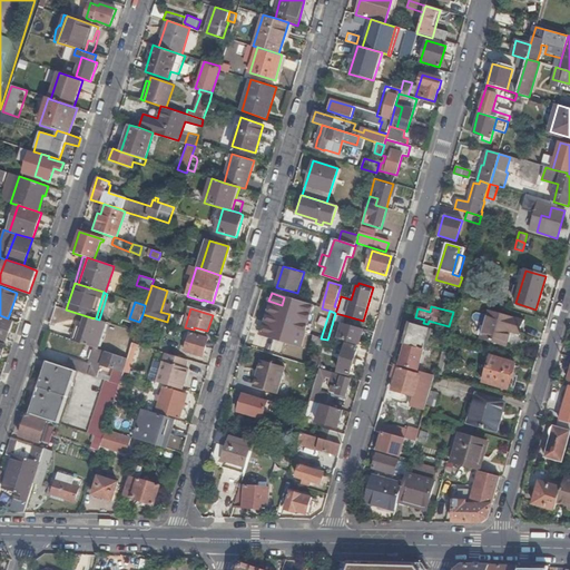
[(481,338),(504,346),(509,331),(520,334),(523,322),(489,312),(481,338)]
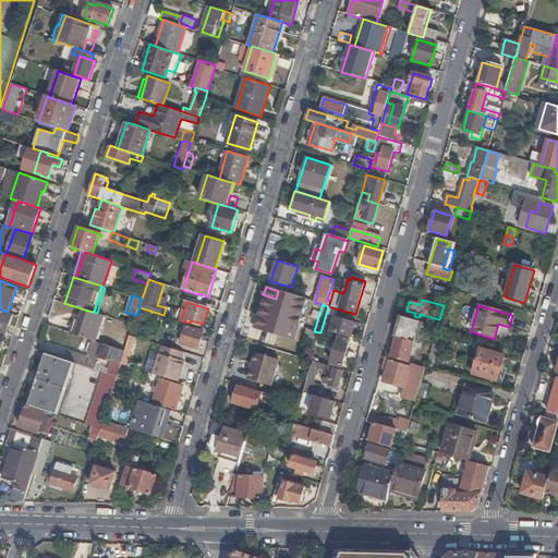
[(12,314),(0,310),(0,330),(7,334),(12,314)]
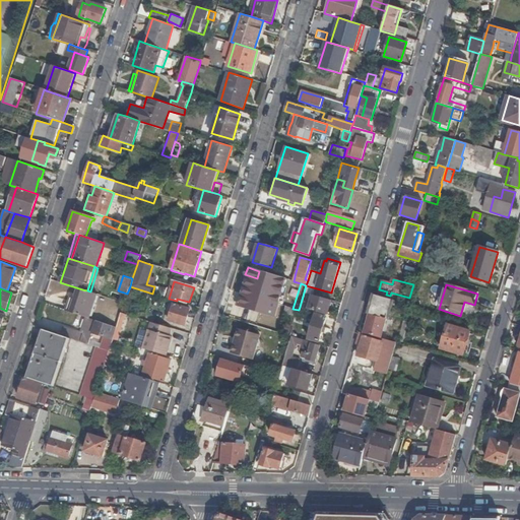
[(74,314),(86,318),(93,320),(101,296),(90,291),(87,290),(82,289),(79,300),(74,314)]
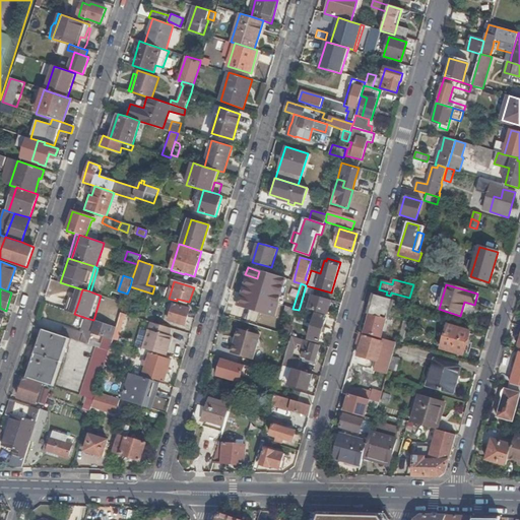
[(300,307),(323,315),(328,300),(304,293),(300,307)]
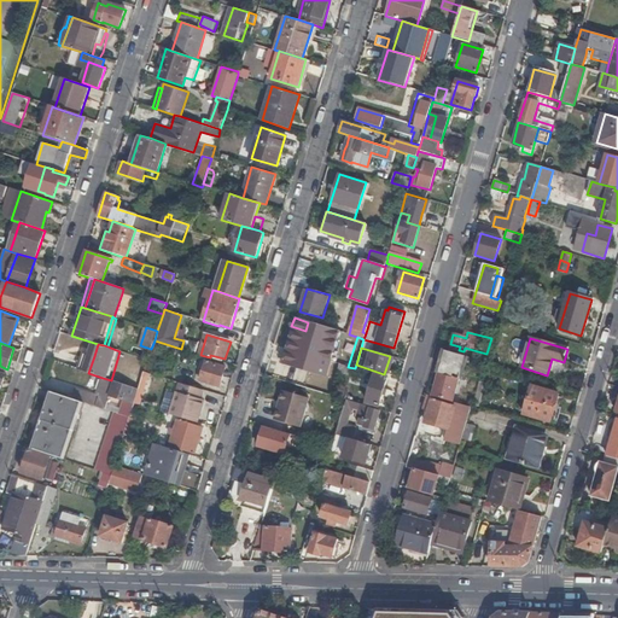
[(315,357),(296,351),(287,383),(305,388),(318,391),(320,384),(324,385),(331,361),(315,357)]
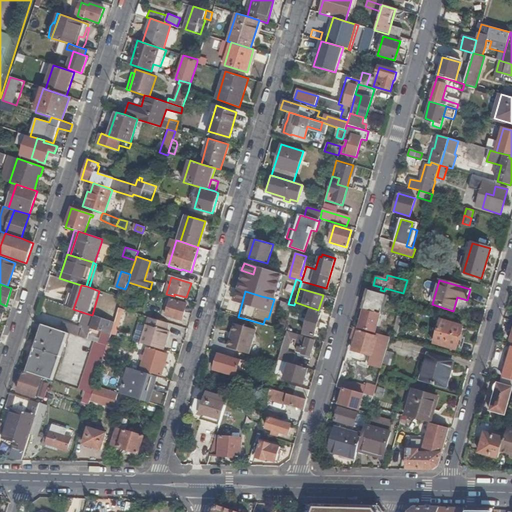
[(73,293),(68,307),(73,309),(78,295),(73,293)]
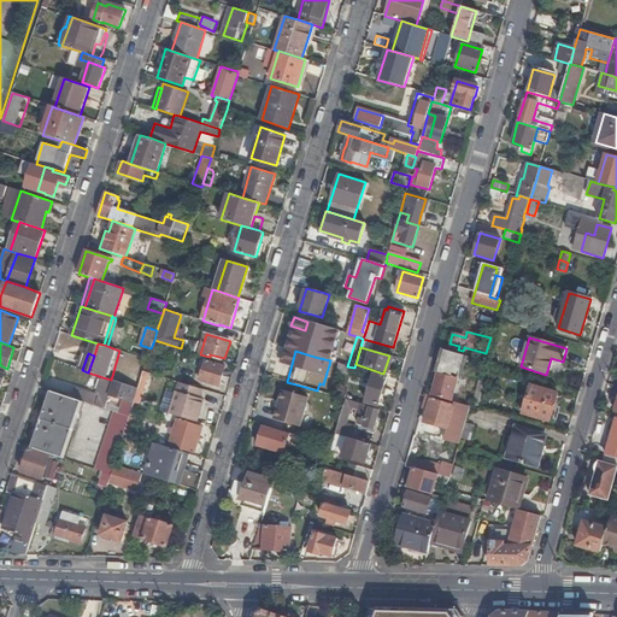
[(225,366),(206,360),(200,381),(219,387),(225,366)]
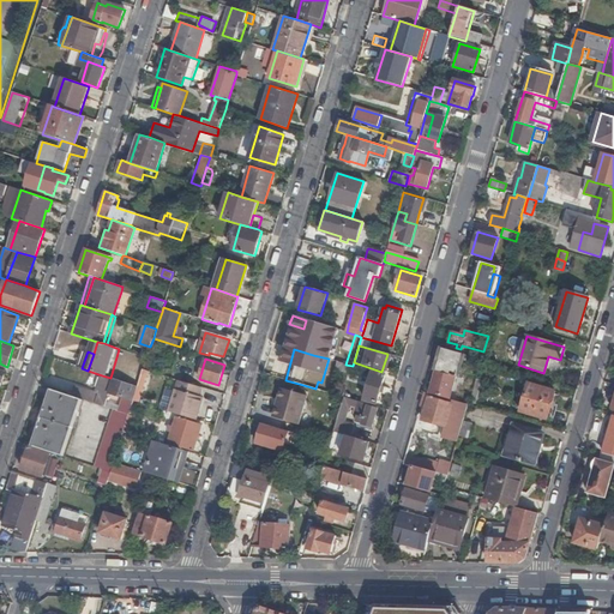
[(353,366),(345,365),(337,361),(335,369),(350,374),(353,366)]
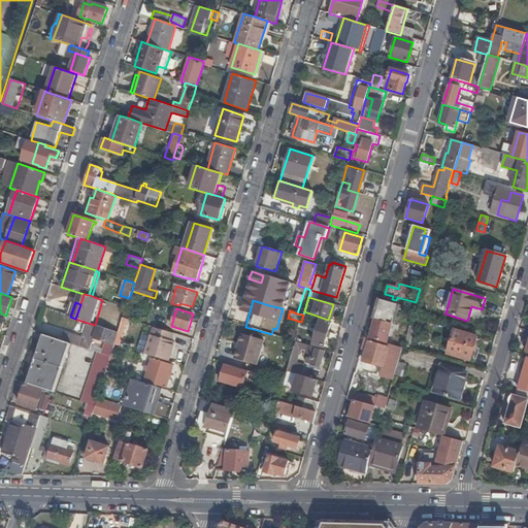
[(119,332),(122,322),(113,319),(110,330),(118,332),(119,332)]
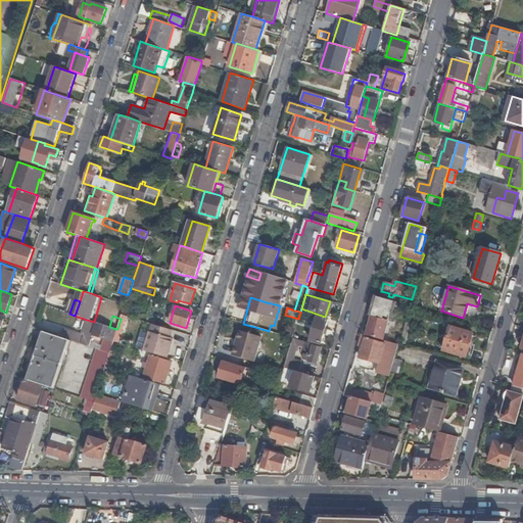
[(328,320),(317,317),(310,341),(321,344),(328,320)]
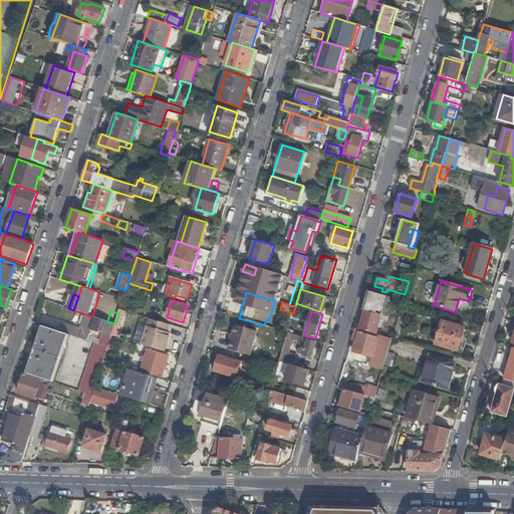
[(60,332),(68,335),(88,341),(91,329),(104,333),(110,335),(114,323),(107,321),(92,316),(85,314),(81,324),(83,325),(82,329),(62,323),(60,332)]
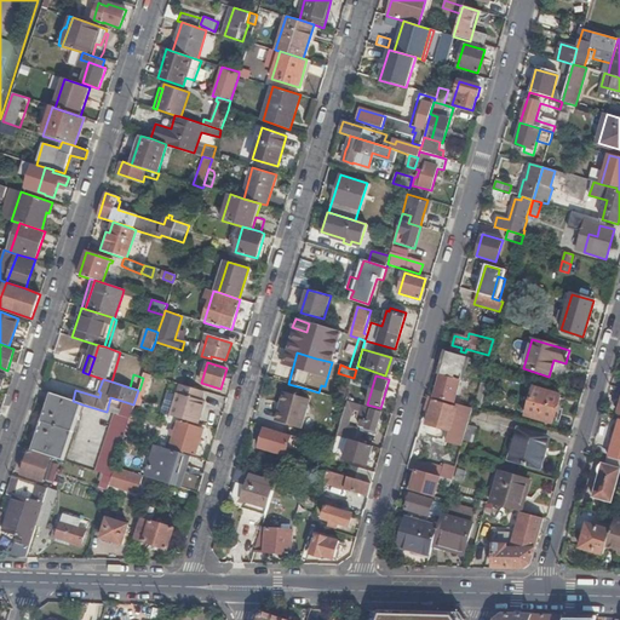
[(201,400),(204,391),(181,384),(172,415),(197,424),(205,401),(201,400)]
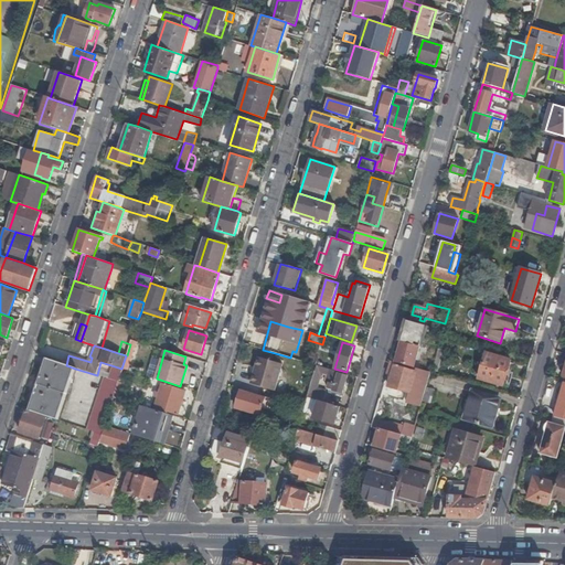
[(437,350),(430,371),(441,374),(447,352),(437,350)]
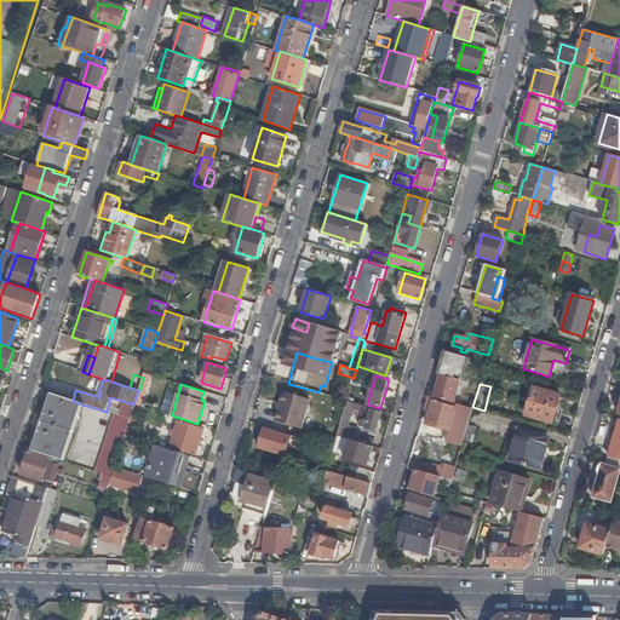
[(561,396),(533,388),(526,415),(552,424),(561,396)]
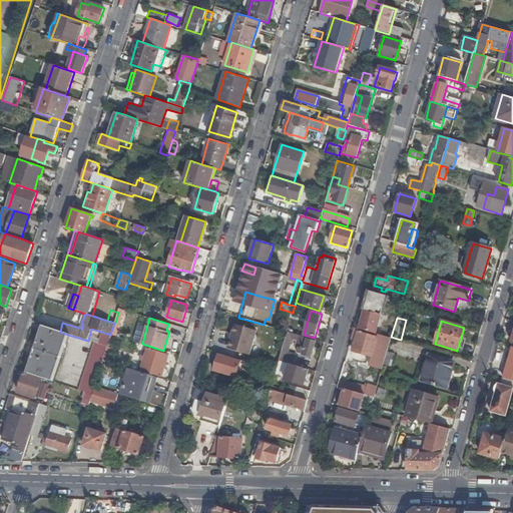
[(259,331),(234,324),(227,348),(251,356),(259,331)]
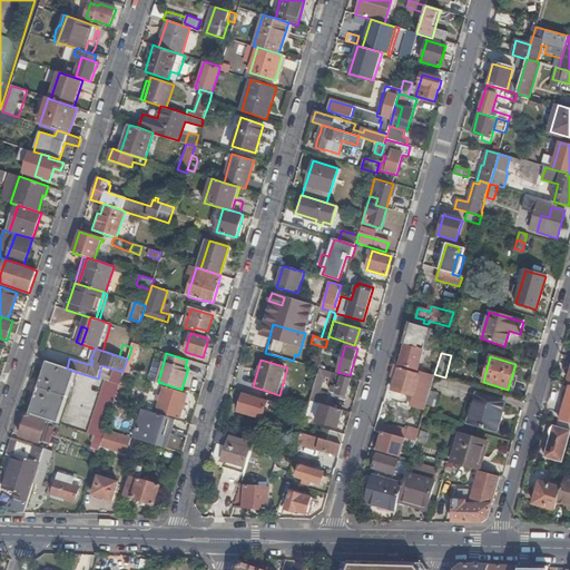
[(48,362),(30,415),(59,424),(76,372),(67,369),(48,362)]
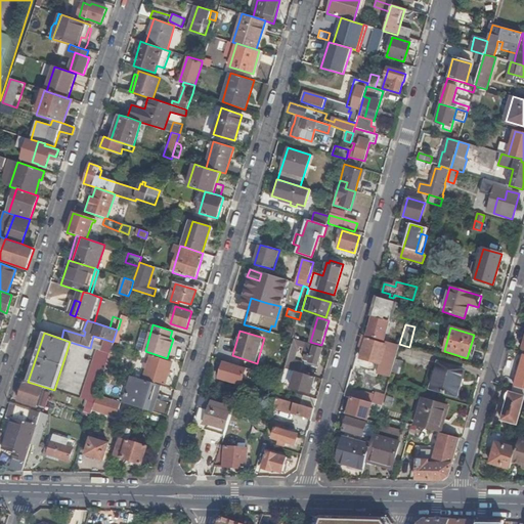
[(387,342),(362,335),(359,345),(363,347),(360,358),(378,364),(380,364),(385,348),(387,348),(386,351),(396,354),(399,346),(387,342)]
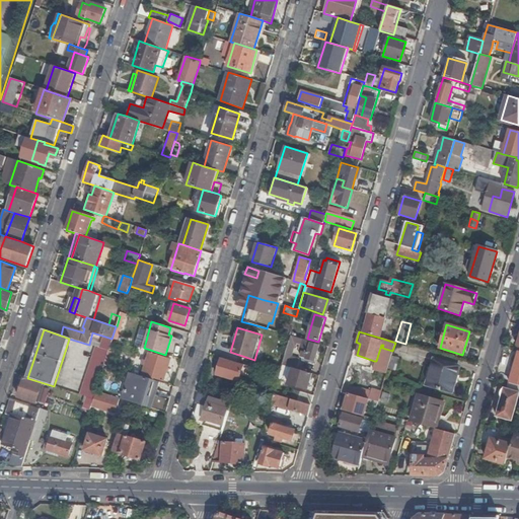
[(290,336),(282,365),(298,370),(300,360),(293,358),(296,348),(300,349),(298,357),(314,361),(318,346),(310,344),(311,342),(290,336)]
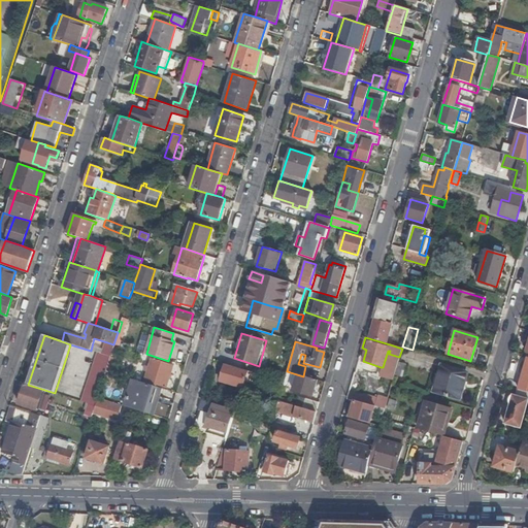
[(111,357),(116,344),(113,344),(107,342),(103,355),(111,357)]
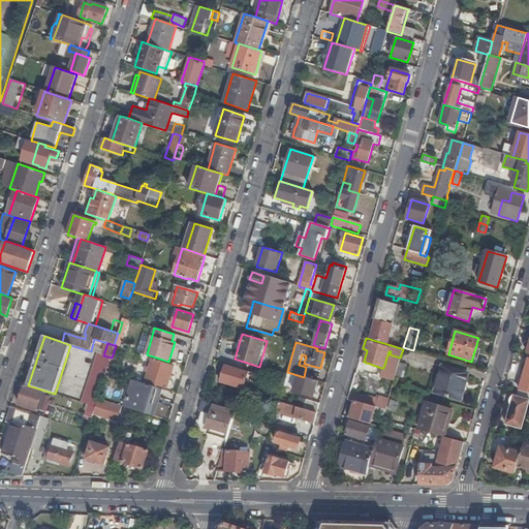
[(383,368),(381,368),(379,376),(394,379),(400,358),(390,354),(391,351),(389,351),(383,368)]
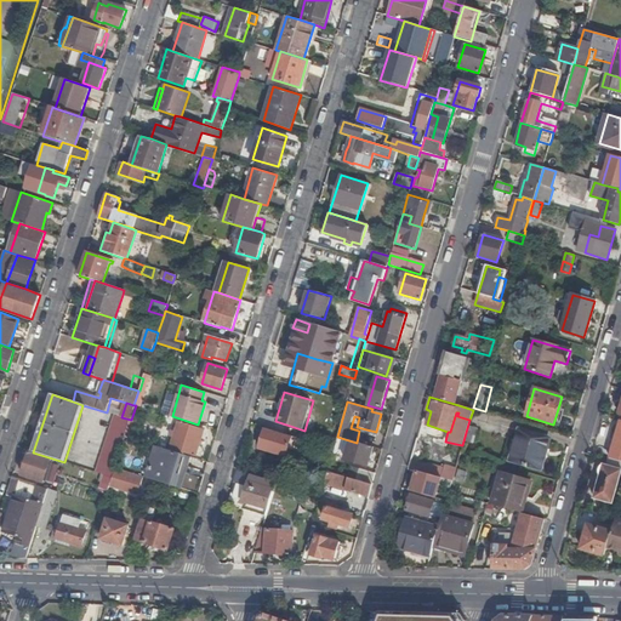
[(107,476),(113,478),(115,468),(121,449),(125,437),(131,420),(121,417),(114,415),(96,472),(107,476)]
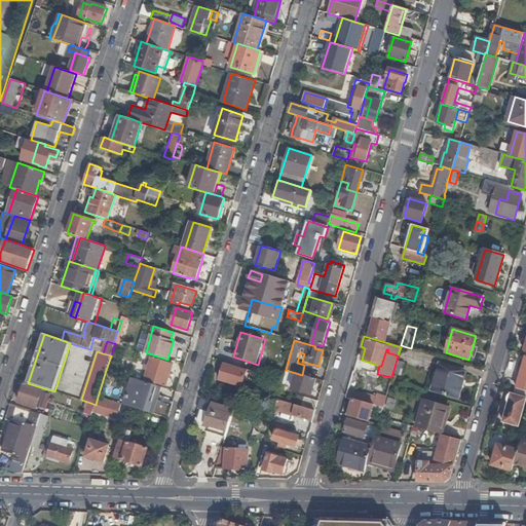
[(118,358),(111,355),(106,370),(113,372),(118,358)]
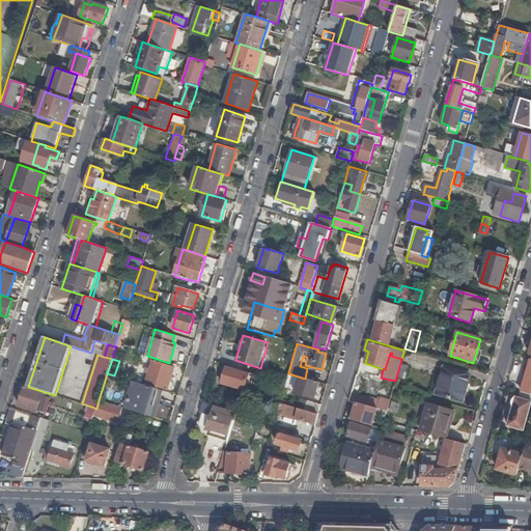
[(146,385),(158,389),(158,387),(168,390),(174,367),(152,361),(146,385)]
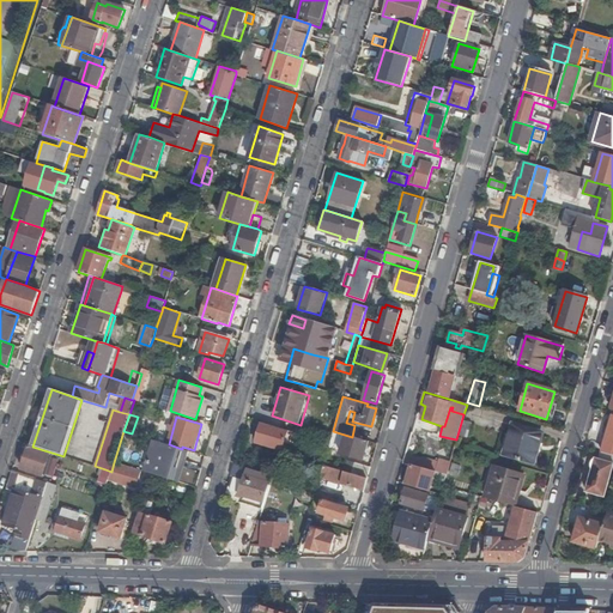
[(285,442),(287,431),(262,424),(256,442),(283,450),(285,442)]
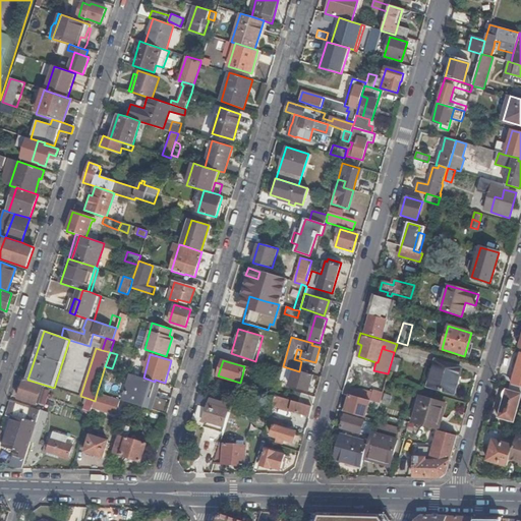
[(460,368),(436,361),(427,386),(453,394),(460,368)]
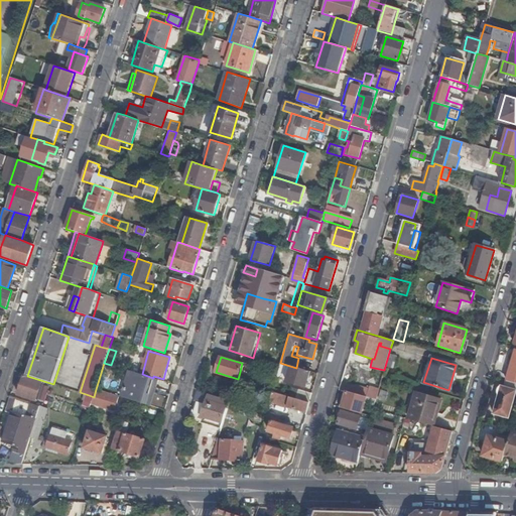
[(280,363),(277,373),(275,380),(285,382),(286,381),(302,386),(304,381),(306,381),(309,372),(296,368),(280,363)]
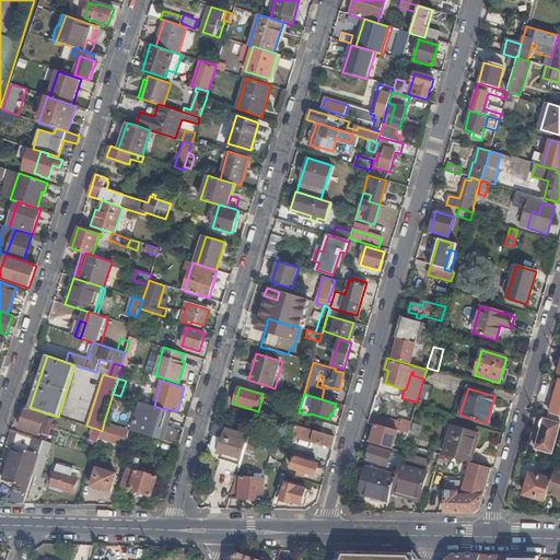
[(559,398),(555,397),(549,413),(559,416),(559,398)]
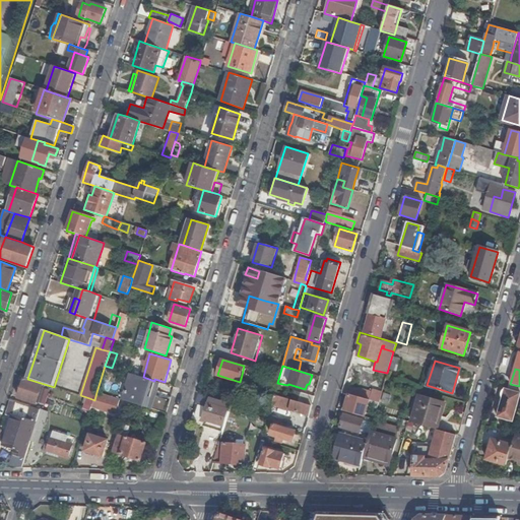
[(157,391),(160,382),(154,381),(143,377),(131,374),(129,382),(132,383),(130,390),(127,389),(124,400),(129,401),(148,407),(153,390),(157,391)]
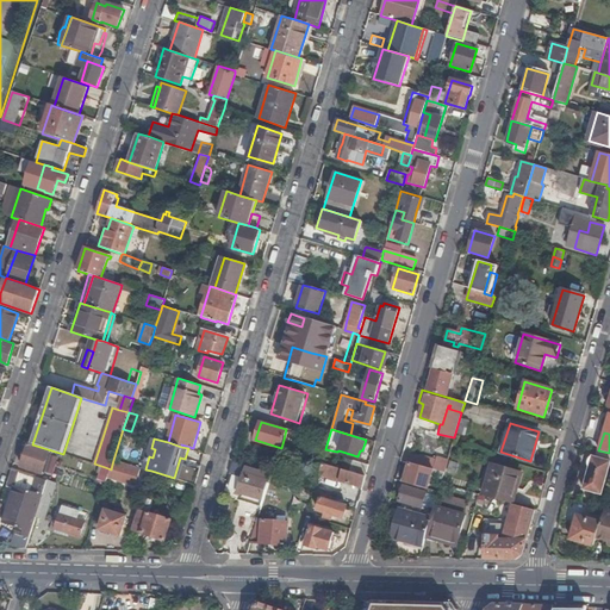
[(50,450),(30,444),(22,467),(43,474),(50,450)]
